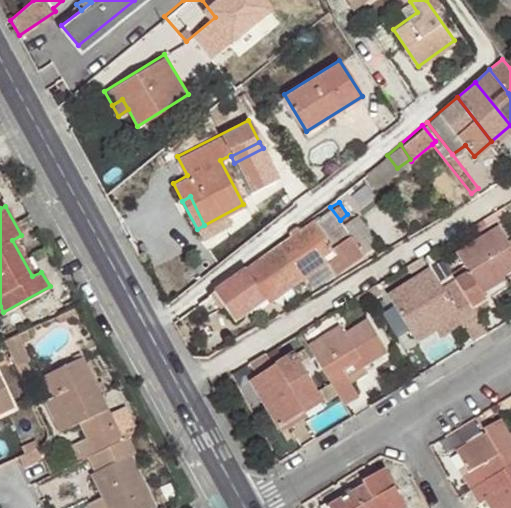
[(279,243),(302,277),(326,260),(334,272),(362,253),(340,220),(330,207),(301,228),(297,223),(286,231),(289,236),(279,243)]
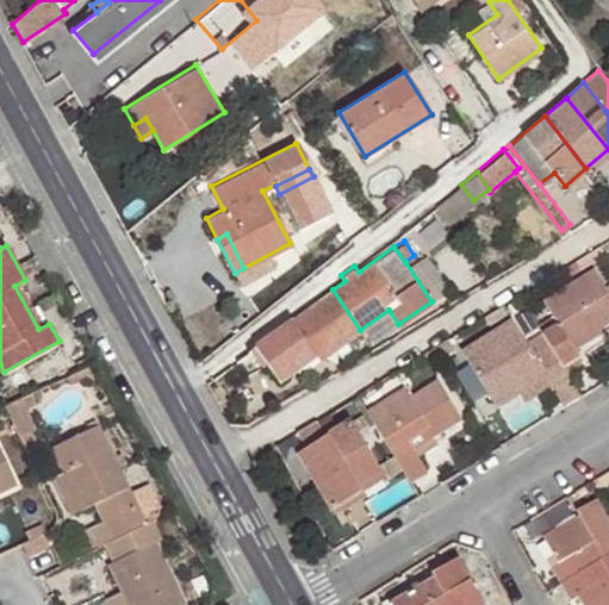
[(554,312),(538,323),(541,329),(564,365),(580,354),(573,343),(569,335),(595,319),(600,326),(608,320),(608,293),(603,285),(594,268),(545,297),(554,312)]
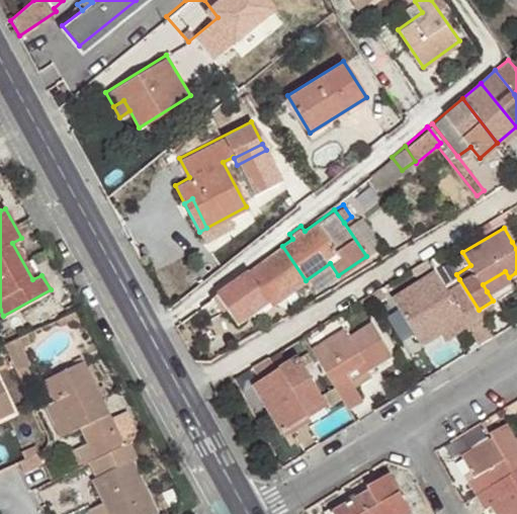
[(269,301),(271,304),(306,280),(282,246),(248,270),(269,301)]
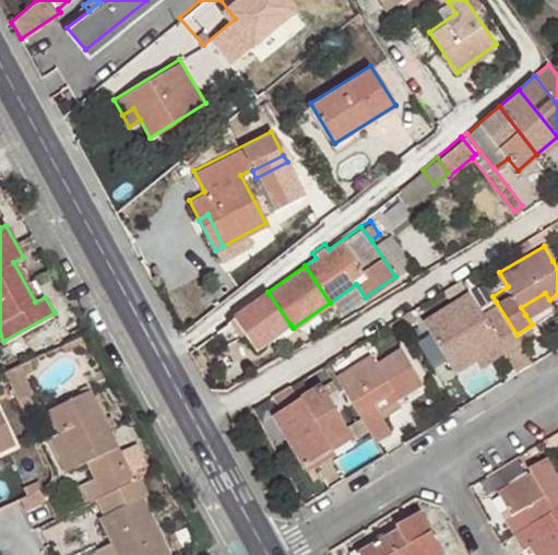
[(493,296),(484,282),(469,291),(482,311),(496,302),(493,296)]
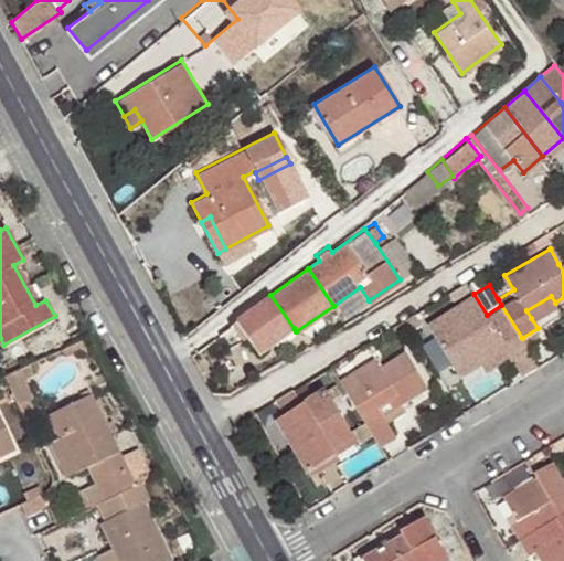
[(513,360),(530,350),(522,338),(501,305),(487,315),(474,294),(428,323),(460,376),(482,361),(479,357),(503,342),(511,356),(513,360)]
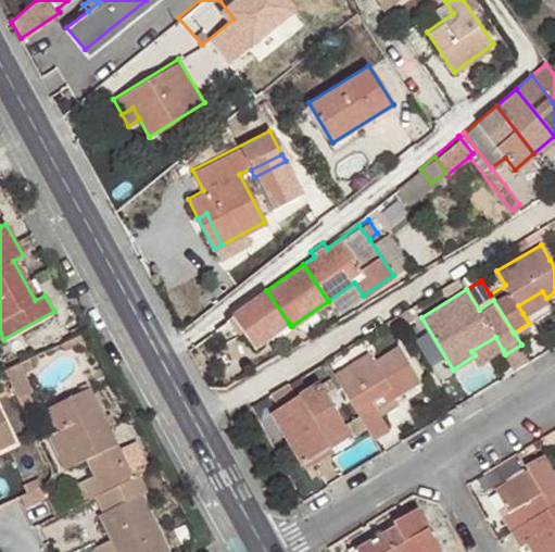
[(289,323),(266,290),(231,314),(254,347),(289,323)]
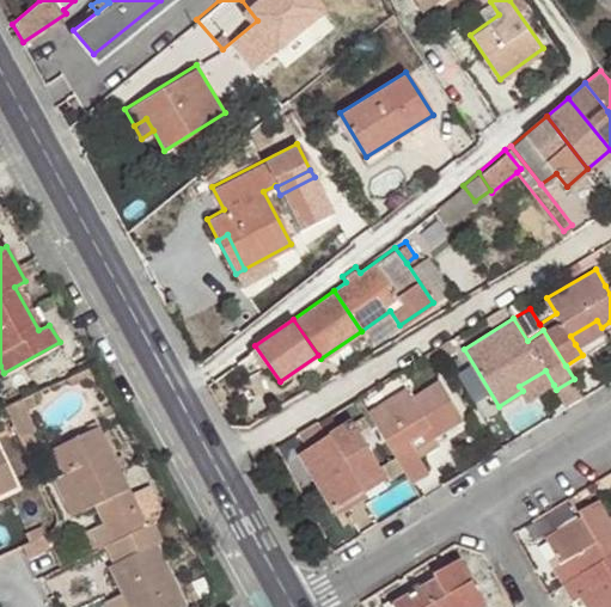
[(570,336),(575,344),(602,327),(597,320),(570,336)]
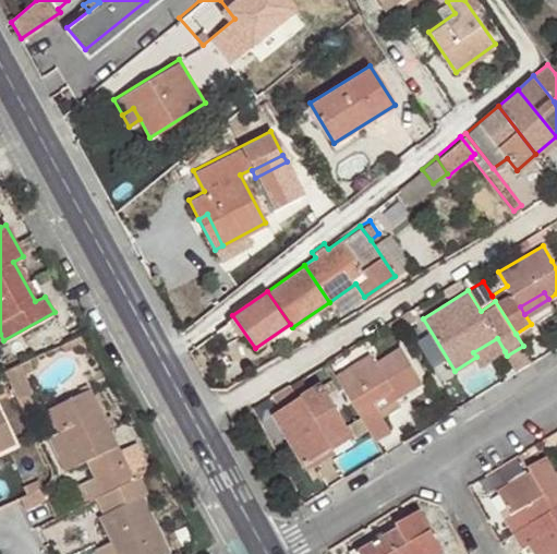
[(482,364),(505,351),(497,338),(473,352),(476,357),(482,364)]
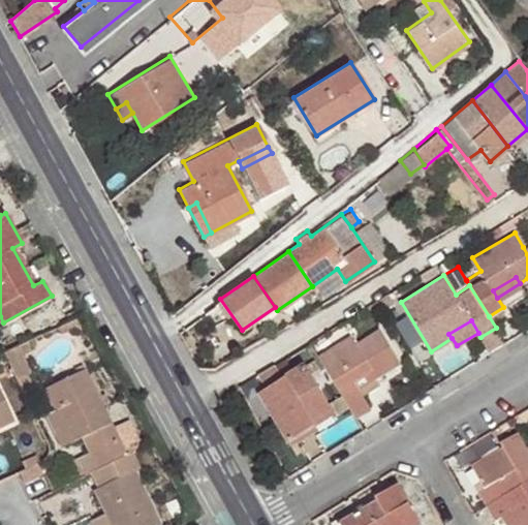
[(319,356),(355,415),(371,406),(359,385),(353,378),(370,368),(375,376),(399,361),(379,328),(354,343),(350,337),(319,356)]
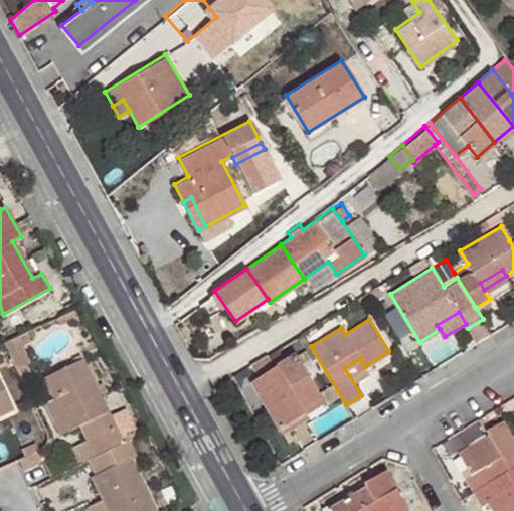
[(324,402),(297,354),(251,382),(279,429),(306,413),(303,407),(309,402),(312,408),(324,402)]
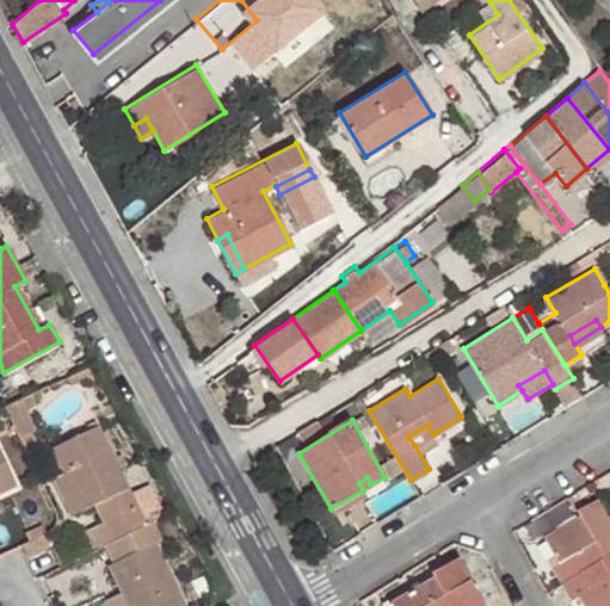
[(98,422),(53,445),(82,506),(96,501),(112,537),(146,521),(98,422)]
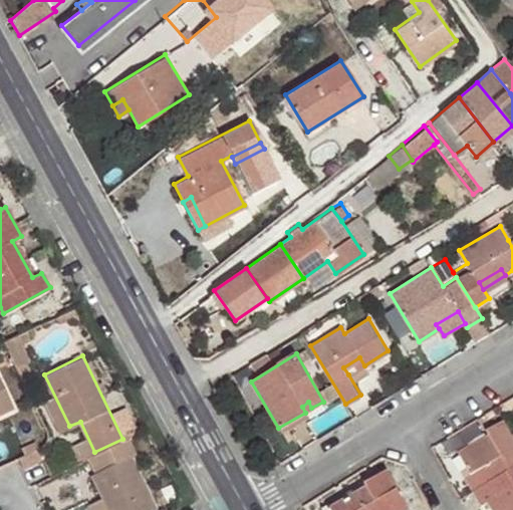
[(343,367),(348,374),(364,365),(359,357),(343,367)]
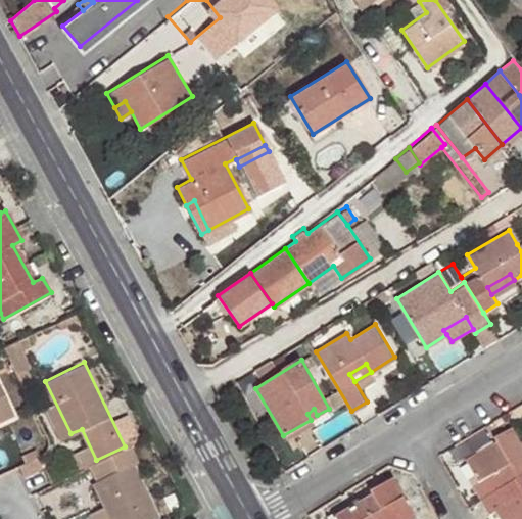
[(0,418),(13,412),(0,385),(0,418)]
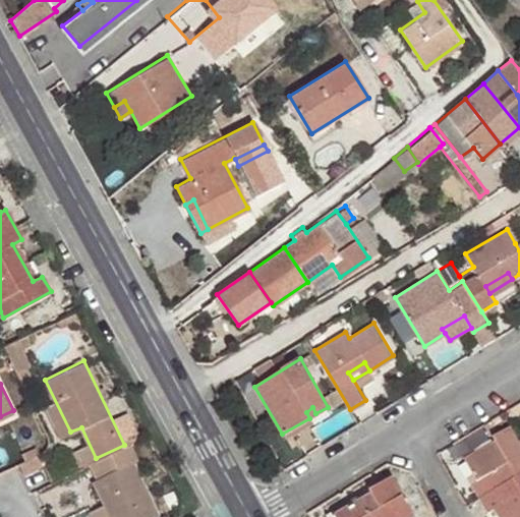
[(470,481),(478,496),(519,470),(519,445),(509,424),(490,434),(494,439),(464,455),(476,477),(470,481)]
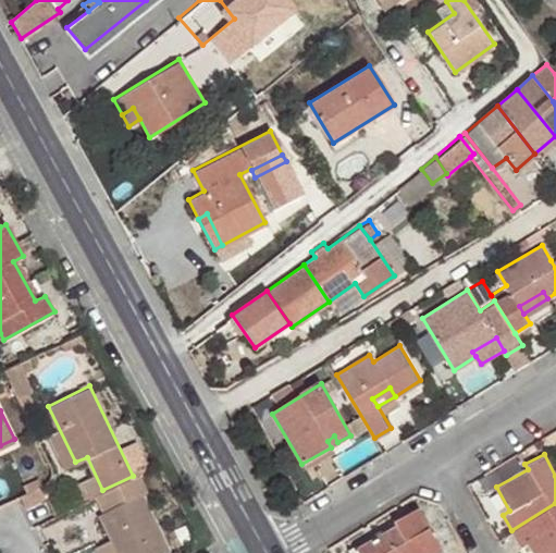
[(150,488),(143,471),(133,476),(102,490),(96,493),(104,510),(98,513),(118,552),(156,552),(169,548),(141,492),(150,488)]
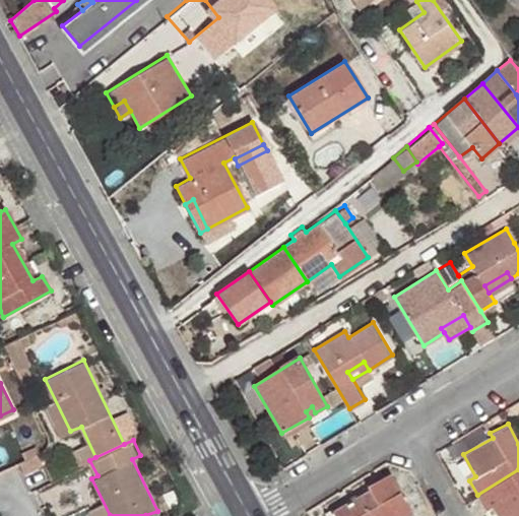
[(36,453),(20,459),(25,470),(45,460),(40,451),(36,453)]
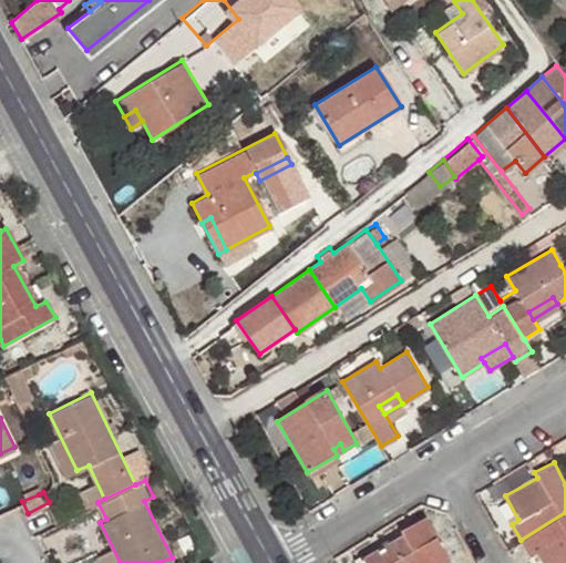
[(565,562),(565,512),(521,540),(530,555),(536,552),(542,562),(565,562)]
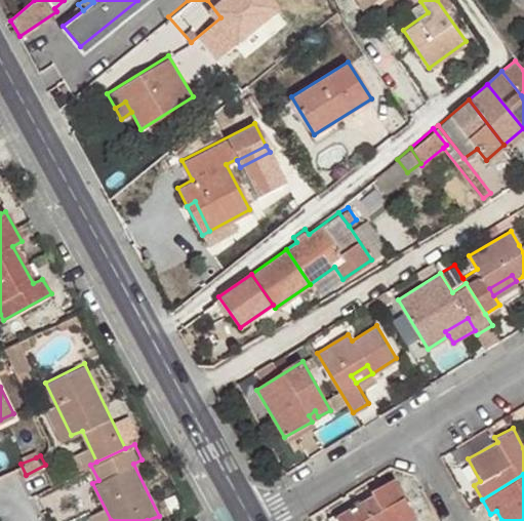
[(328,520),(360,520),(402,497),(393,480),(327,518),(328,520)]
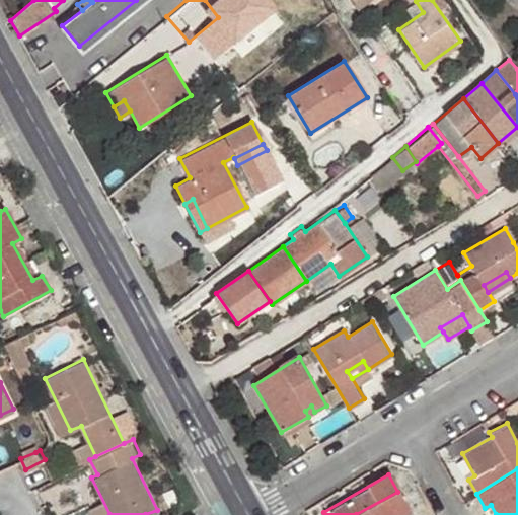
[(411,514),(412,514),(397,492),(356,514),(411,514)]
